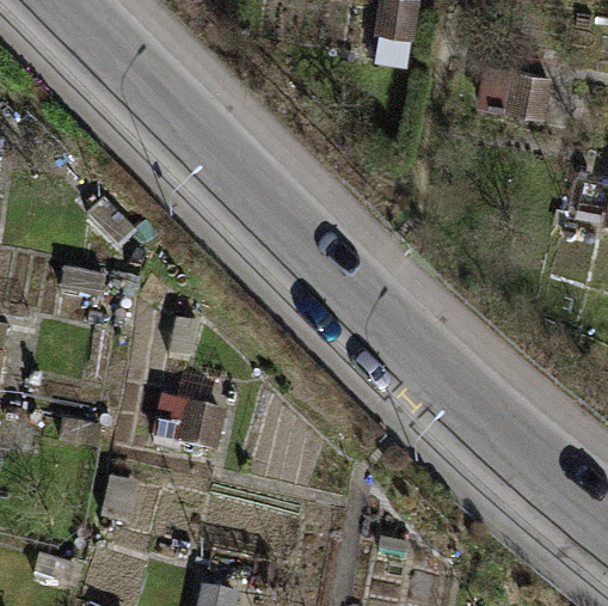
[(416,29),(418,0),(378,0),(376,18),(367,18),(364,41),(375,42),(374,51),(406,55),(410,29),(416,29)]
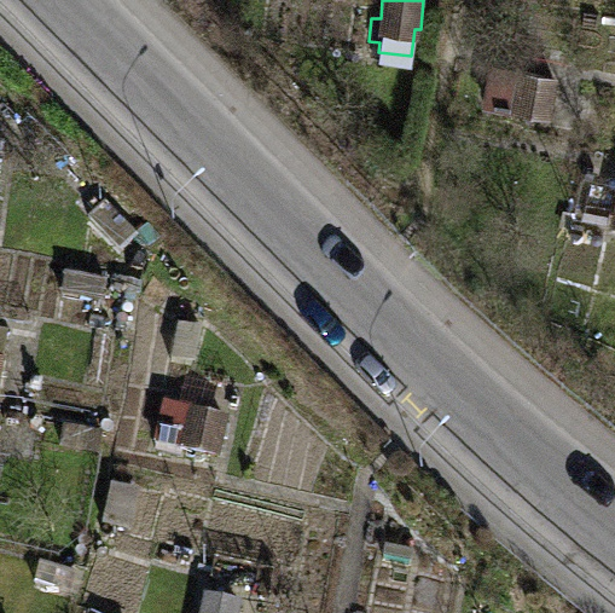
[(552,111),(558,69),(488,58),(482,100),(552,111)]
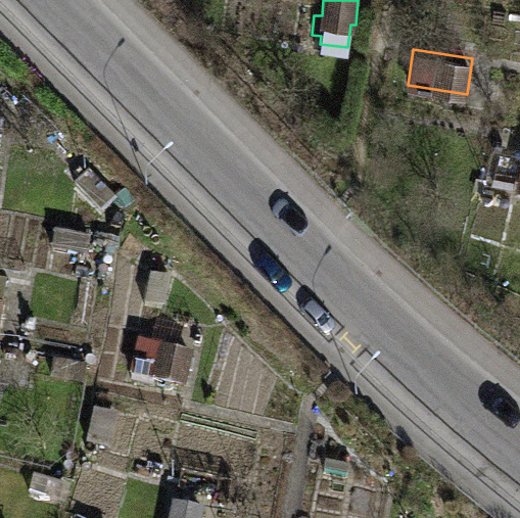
[(77,178),(99,205),(113,193),(90,167),(77,178)]
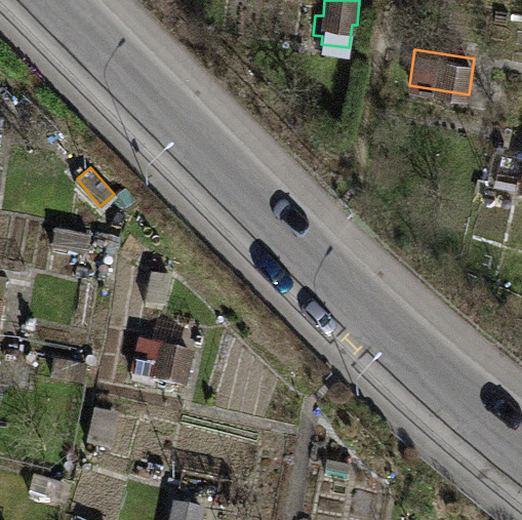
[(87,252),(90,234),(53,228),(50,247),(87,252)]
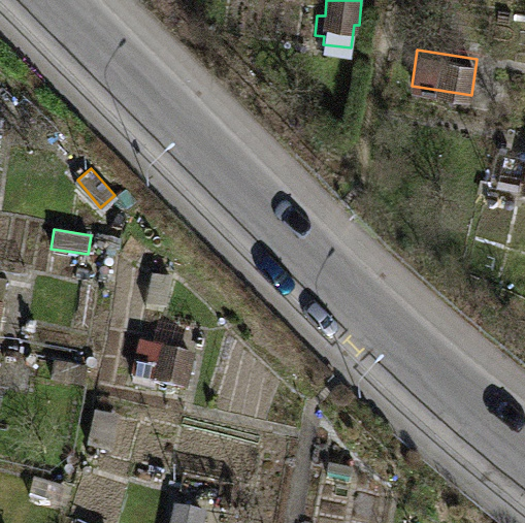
[(188,384),(195,354),(137,341),(130,372),(188,384)]
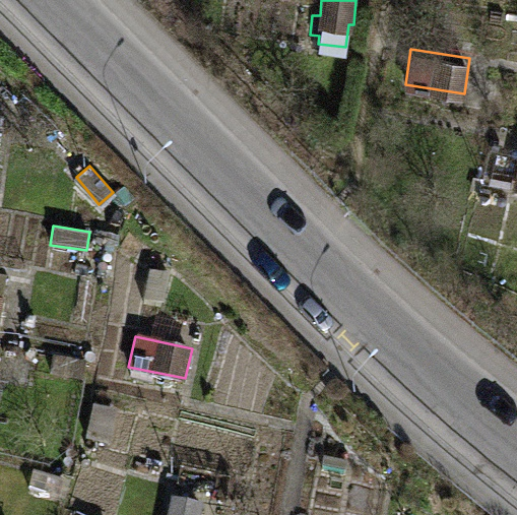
[(85,436),(109,442),(119,406),(94,400),(85,436)]
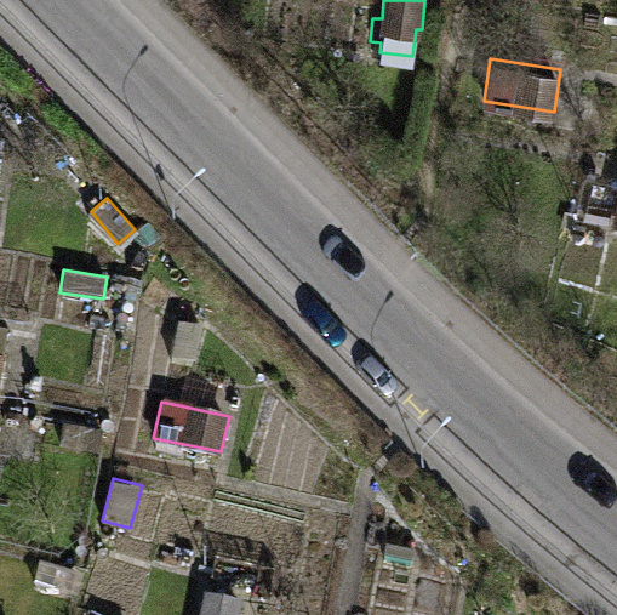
[(34,582),(72,593),(78,570),(40,561),(34,582)]
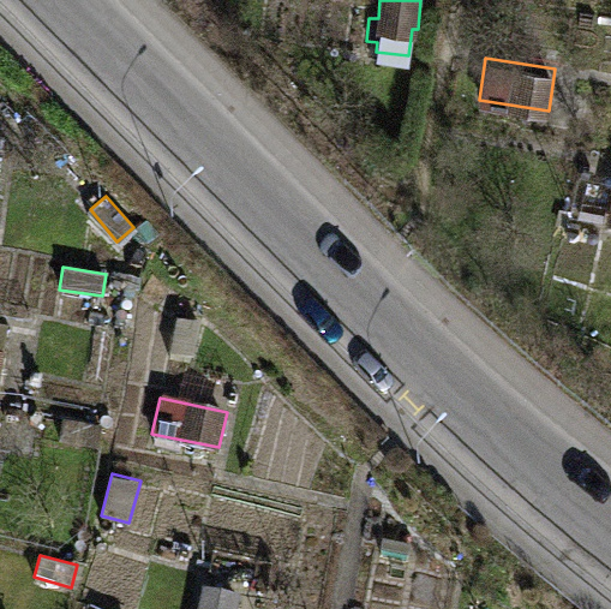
[(196,608),(237,608),(240,593),(202,585),(196,608)]
